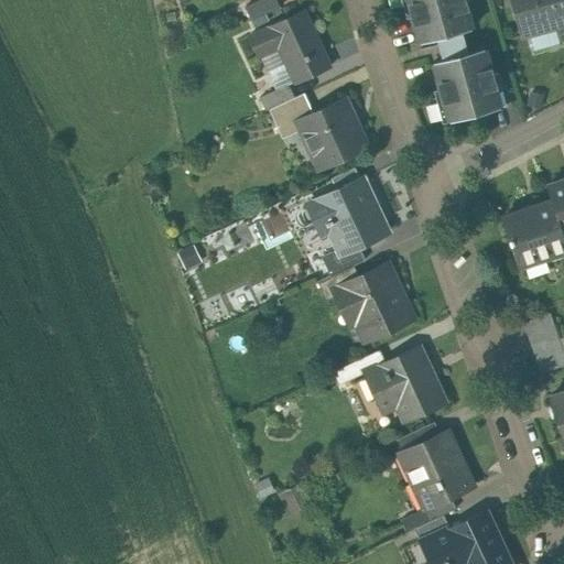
[(275,0),(256,0),(245,6),(251,19),(279,6),(275,0)]
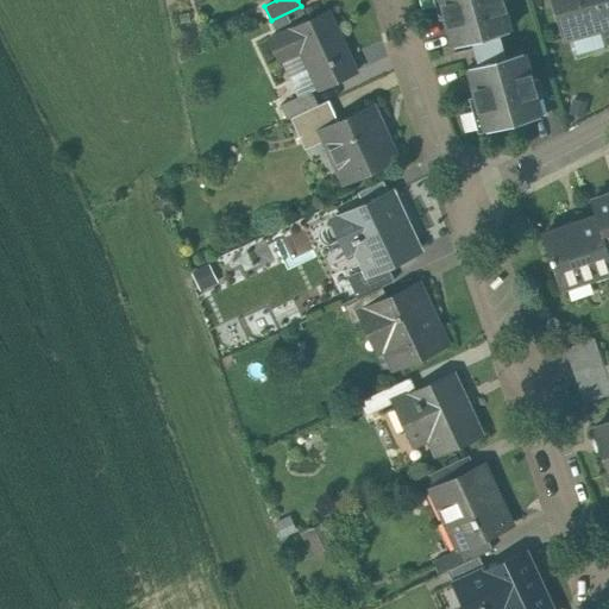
[(432,0),(438,19),(445,17),(453,45),(495,35),(508,31),(500,2),(507,0),(432,0)]
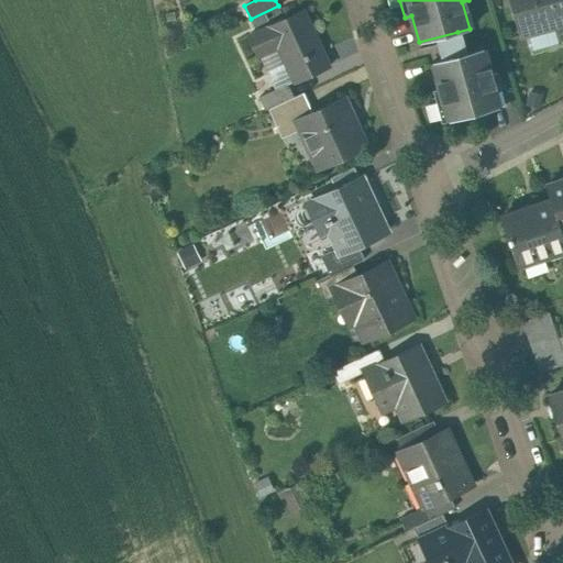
[(562,0),(508,0),(519,35),(556,24),(561,43),(562,42),(562,0)]
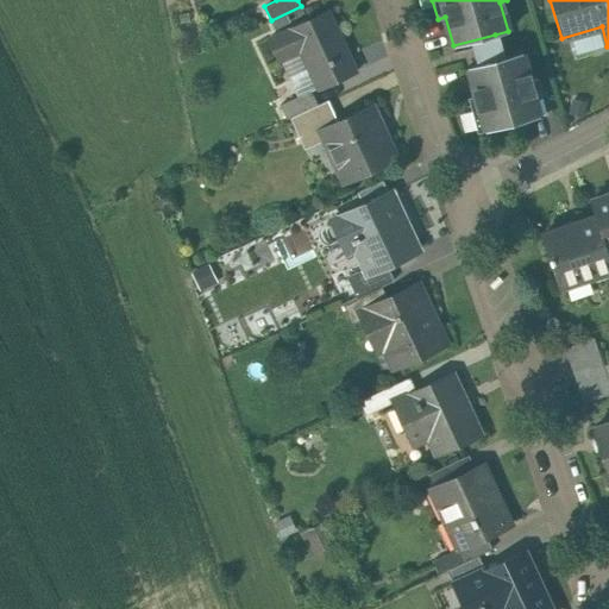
[(327,11),(268,38),(278,60),(300,49),(318,88),(355,70),(327,11)]
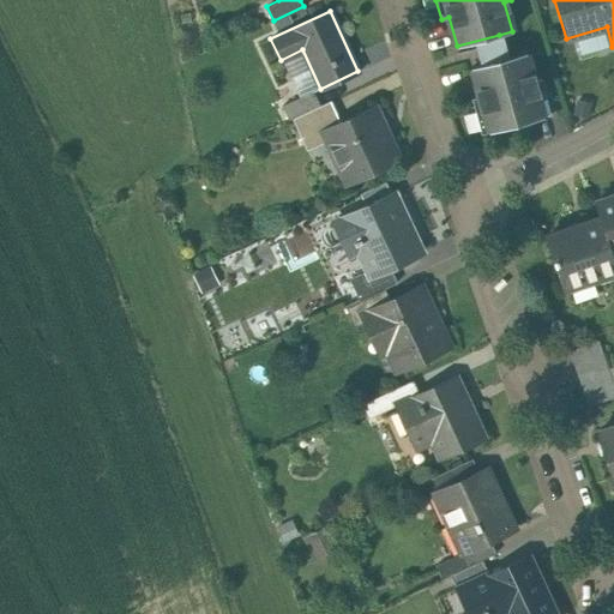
[(499,35),(476,41),(482,64),(505,58),(499,35)]
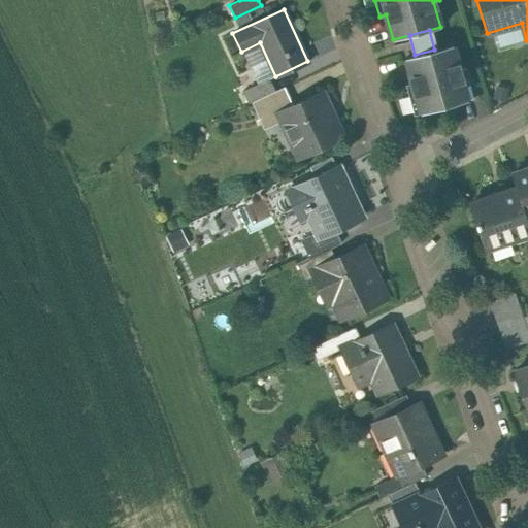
[(415,55),(405,58),(411,83),(405,85),(414,114),(473,98),(465,68),(459,69),(452,44),(434,50),(415,55)]
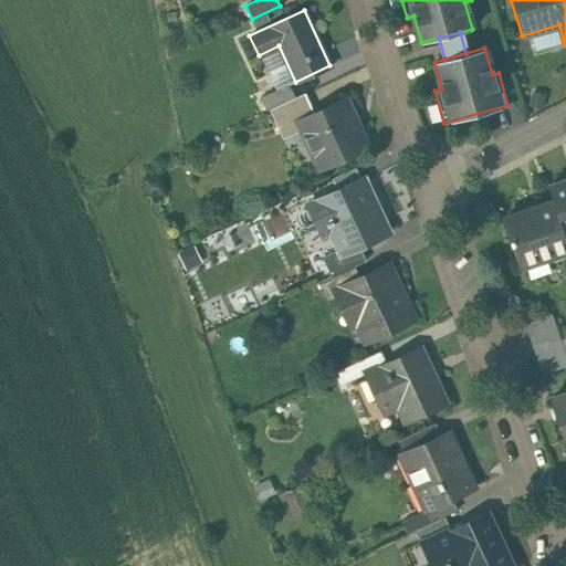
[(289,83),(260,96),(266,109),(269,108),(294,96),(289,83)]
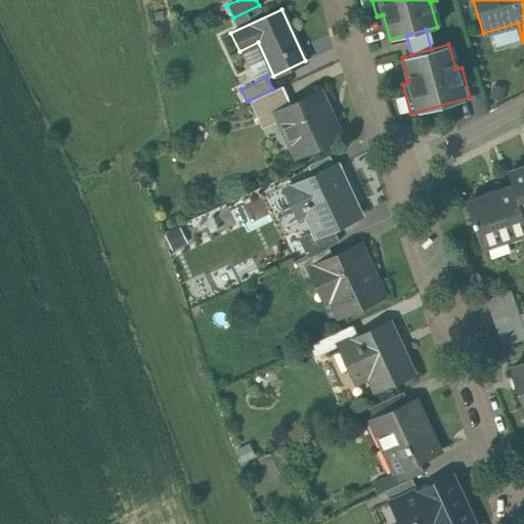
[(272,89),(249,100),(258,120),(275,112),(275,111),(290,103),(281,85),(272,89)]
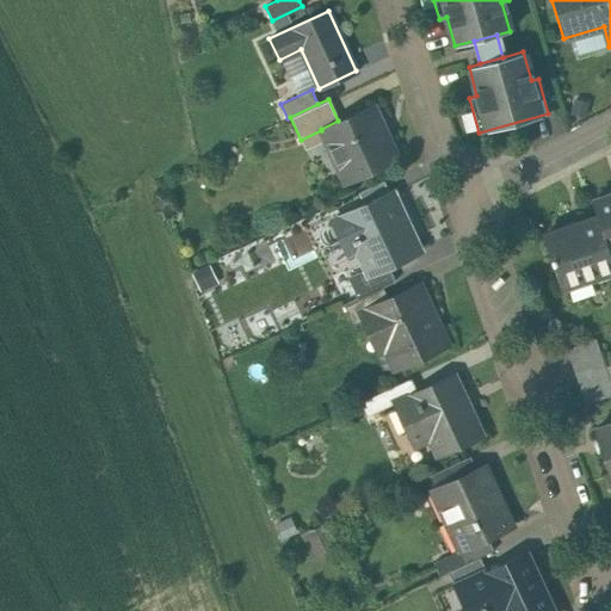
[(338,121),(321,130),(345,181),(396,158),(372,105),(338,121)]
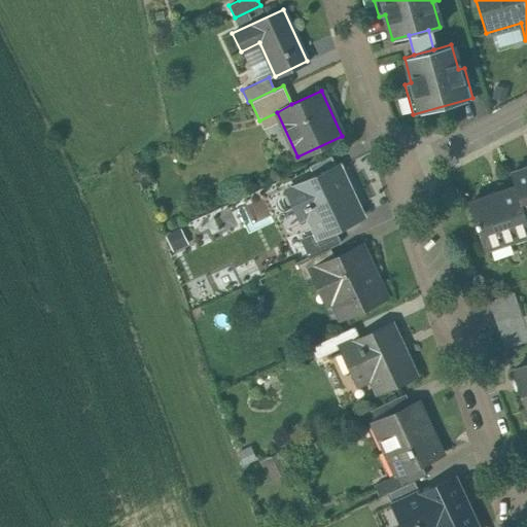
[(330,155),(309,165),(314,176),(336,166),(330,155)]
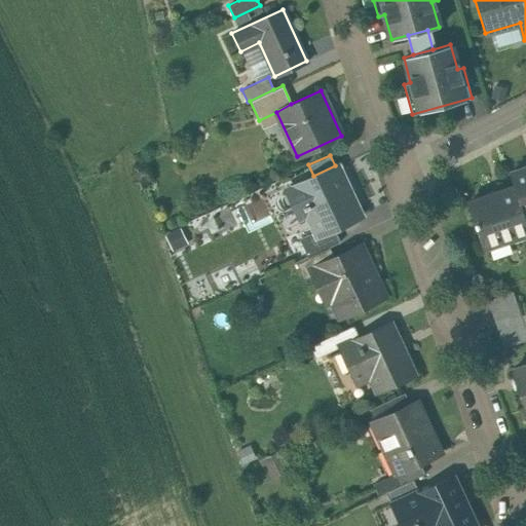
[(313,176),(286,189),(296,211),(303,208),(314,231),(314,232),(331,224),(333,228),(361,215),(337,164),(335,165),(313,176)]
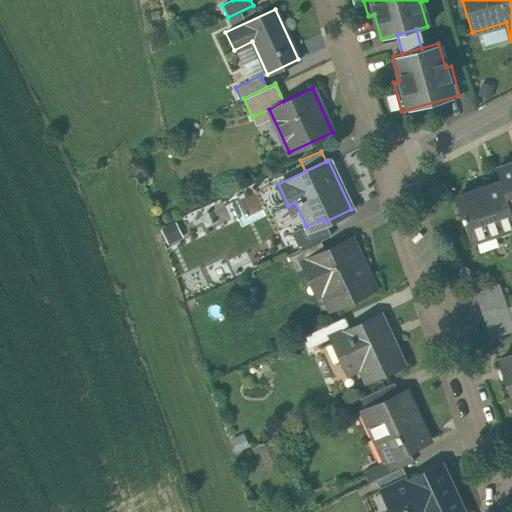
[(511,162),(495,168),(500,182),(510,212),(511,210),(511,162)]
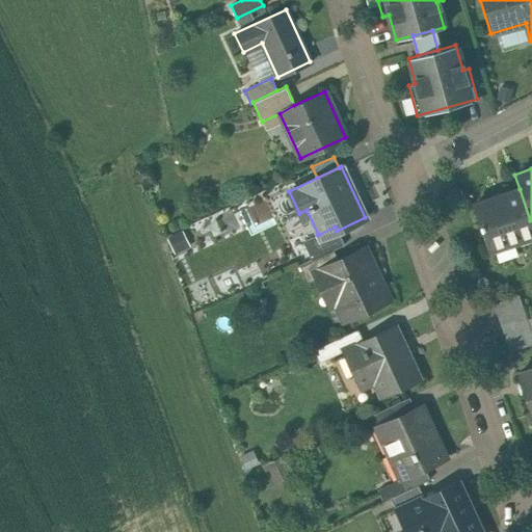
[(520,189),(474,205),(480,224),(478,225),(487,251),(531,236),(531,227),(530,220),(520,189)]
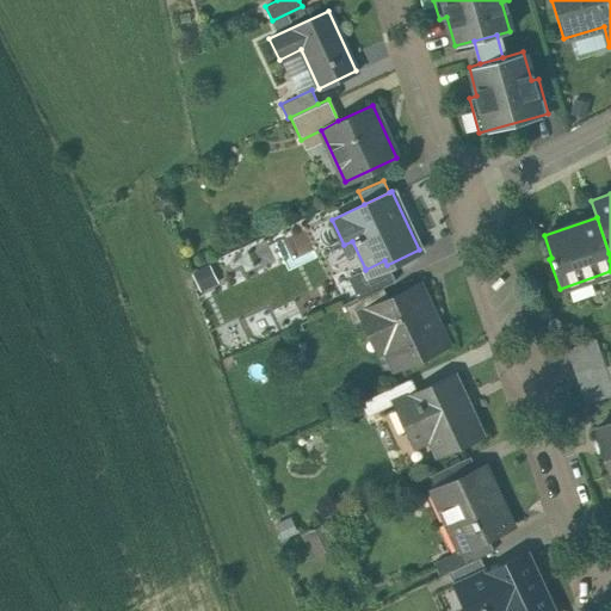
[(384,260),(365,270),(365,269),(347,277),(357,297),(381,285),(394,279),(387,265),(384,260)]
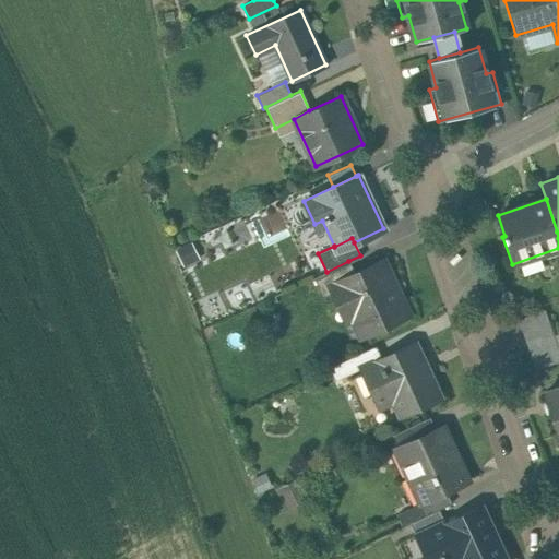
[(354,272),(325,286),(329,294),(336,309),(344,306),(359,336),(406,313),(381,260),(354,272)]
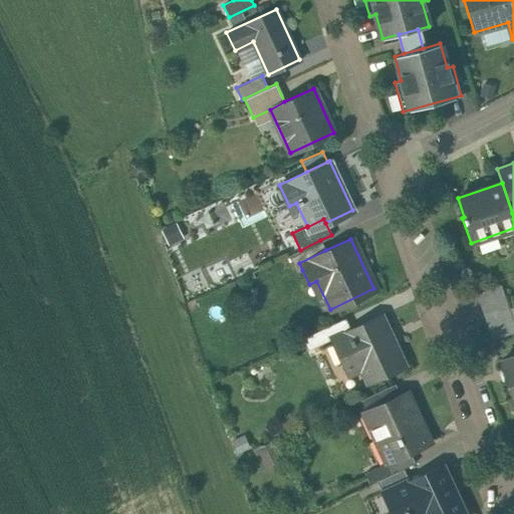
[(300,250),(287,256),(295,273),(302,270),(299,263),(325,250),(320,240),(300,250)]
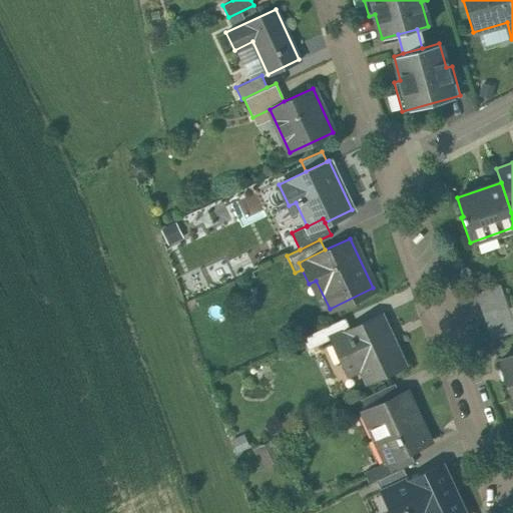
[(506,308),(498,285),(475,293),(483,316),(506,308)]
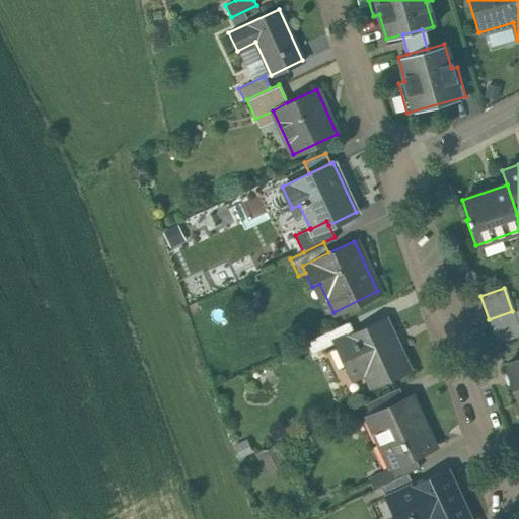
[(518,335),(518,330),(512,311),(489,319),(497,343),(518,335)]
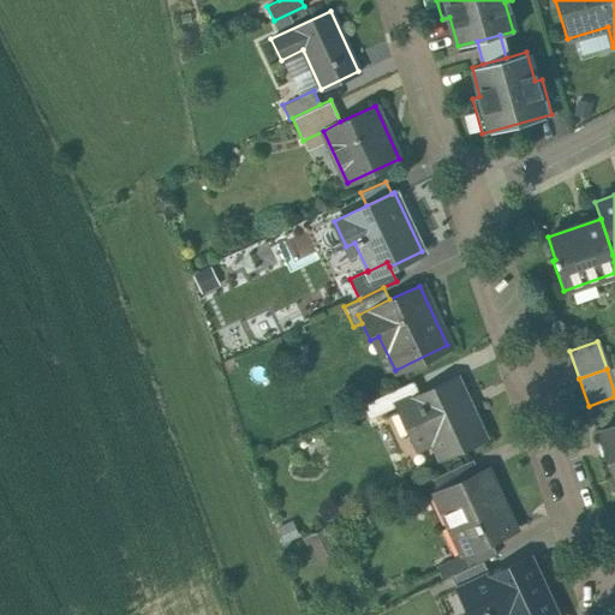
[(417,394),(395,405),(411,439),(428,430),(440,455),(482,435),(454,377),(417,394)]
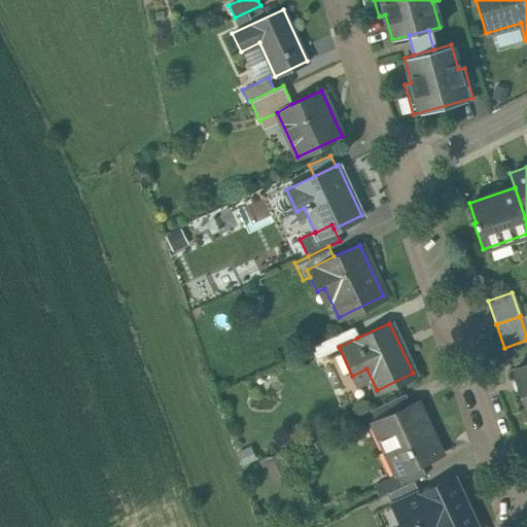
[(352,326),(310,346),(315,357),(339,347),(357,338),(352,326)]
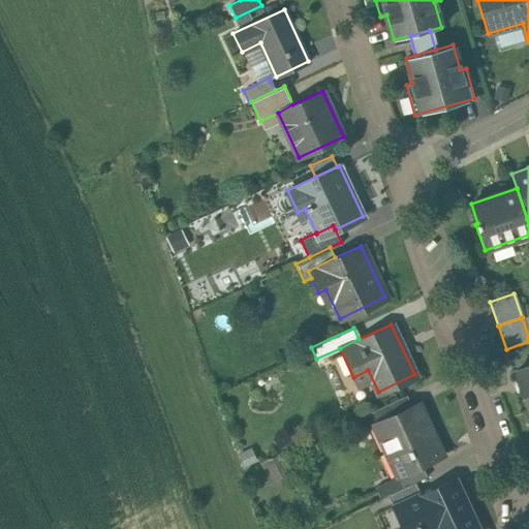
[(528,367),(514,373),(528,418),(528,417),(528,367)]
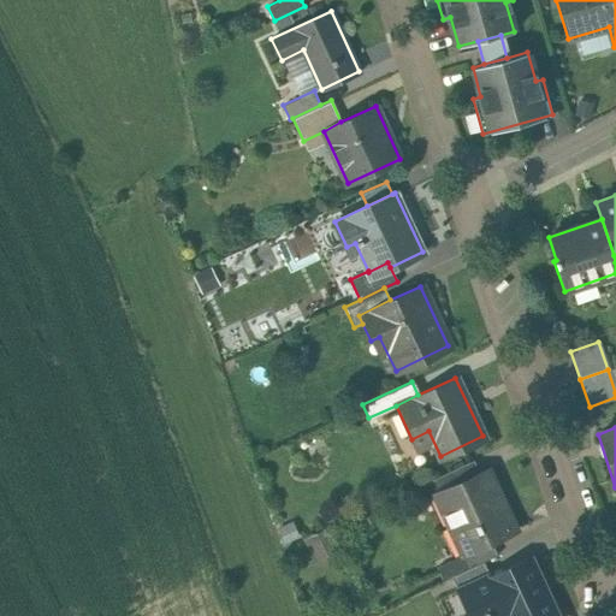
[(472,460),(427,480),(433,492),(477,472),(472,460)]
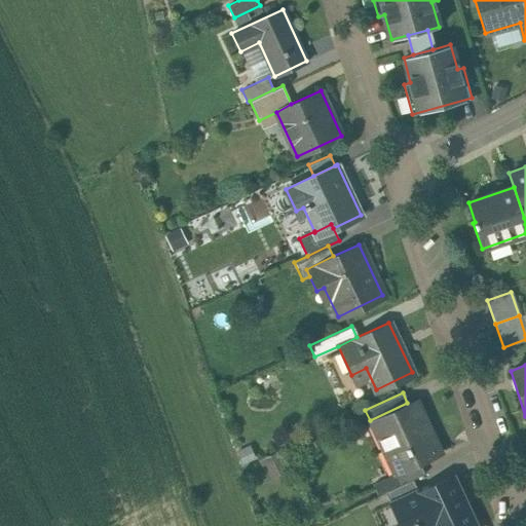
[(407,403),(370,420),(393,473),(417,461),(438,452),(413,400),(407,403)]
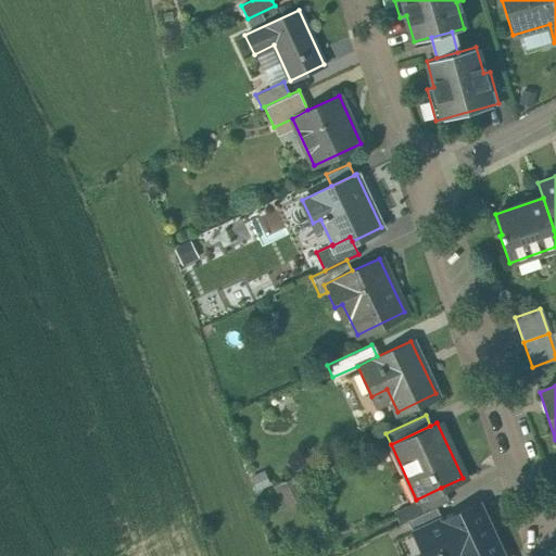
[(299,496),(289,477),(277,483),(288,503),(299,496)]
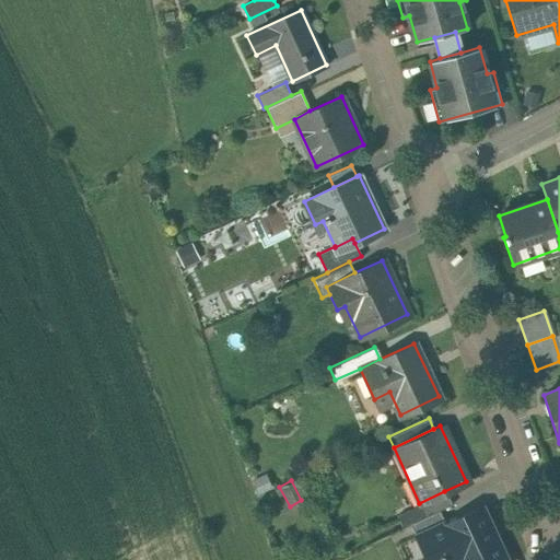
[(444,491),(419,503),(426,516),(438,510),(451,504),(444,491)]
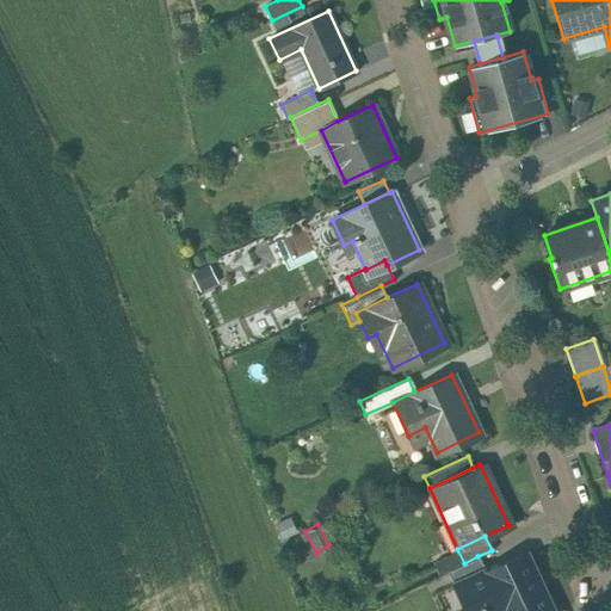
[(464,563),(448,571),(455,586),(485,573),(477,556),(464,563)]
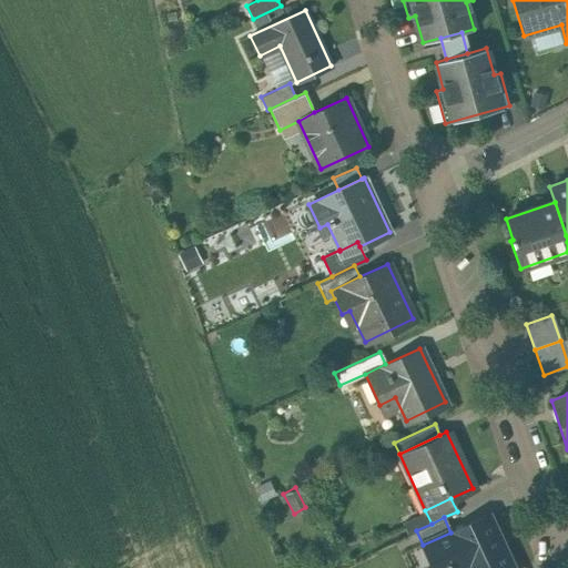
[(508,567),(485,517),(450,533),(423,545),(433,567),(462,567),(466,566),(466,567),(508,567)]
